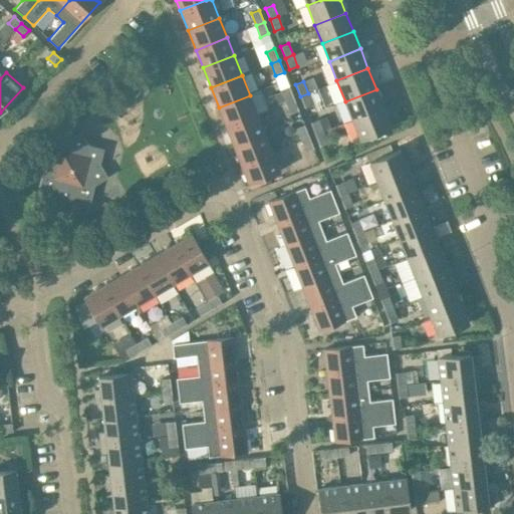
[(286,101),(294,98),(289,87),(281,90),(286,101)]
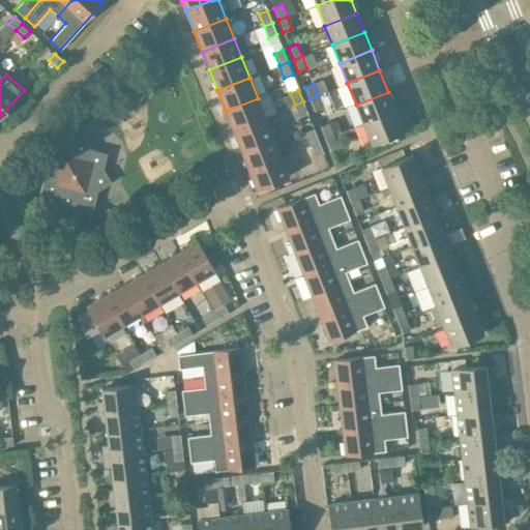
[(395,112),(388,92),(356,105),(363,125),(395,112)]
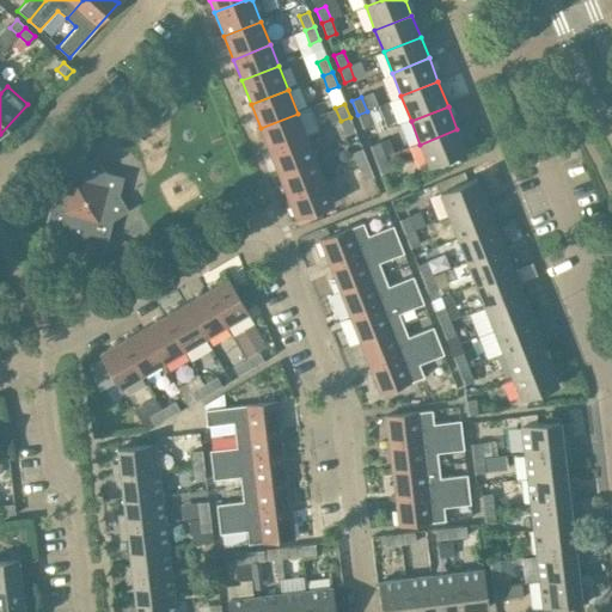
[(372,124),(367,111),(357,115),(362,128),(372,124)]
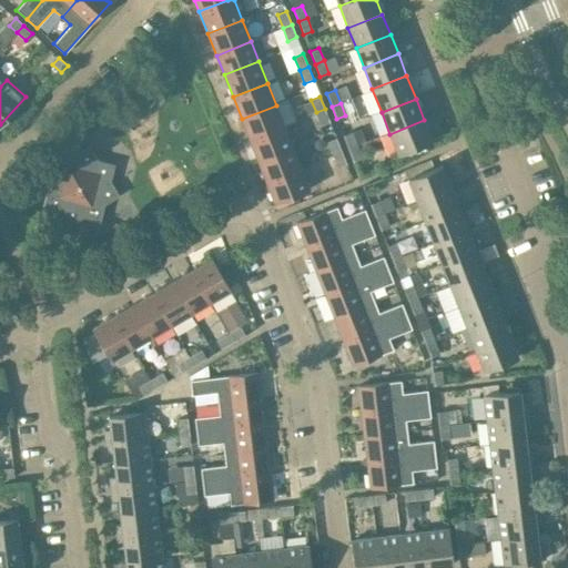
[(284,128),(276,105),(242,119),(251,141),(284,128)]
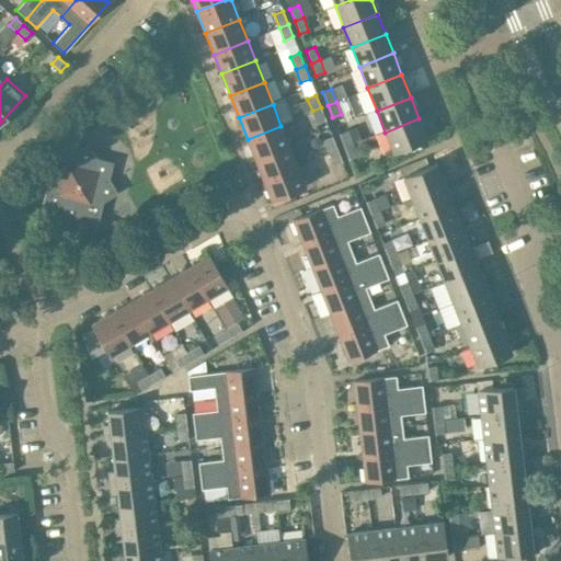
[(327,121),(321,107),(312,111),(317,124),(327,121)]
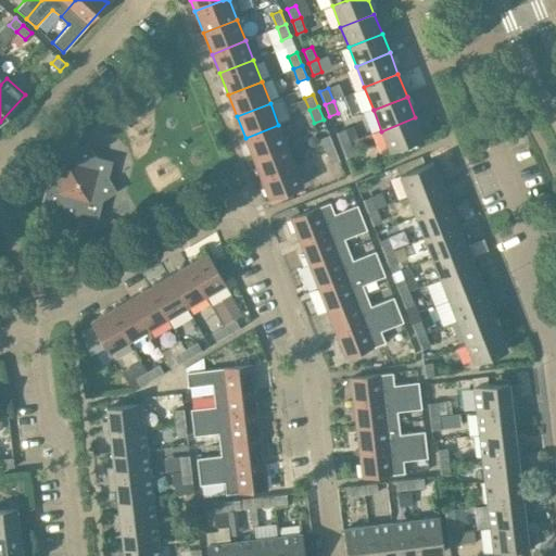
[(422,137),(415,117),(381,131),(389,151),(422,137)]
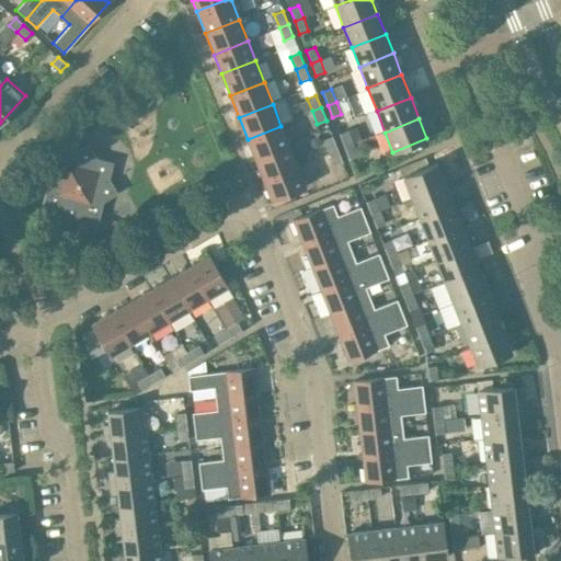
[(289,146),(281,126),(248,139),(255,159),(289,146)]
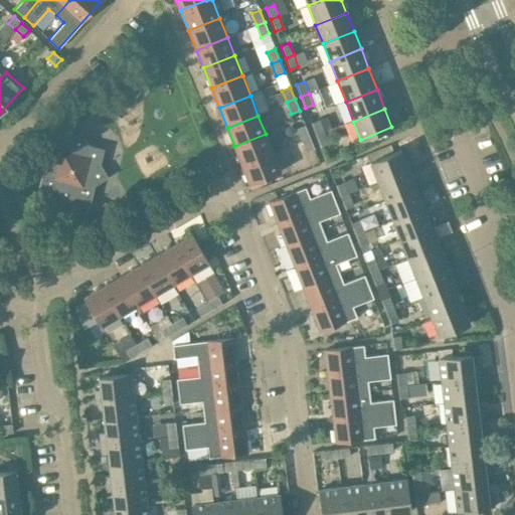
[(324,132),(319,120),(311,123),(316,135),(324,132)]
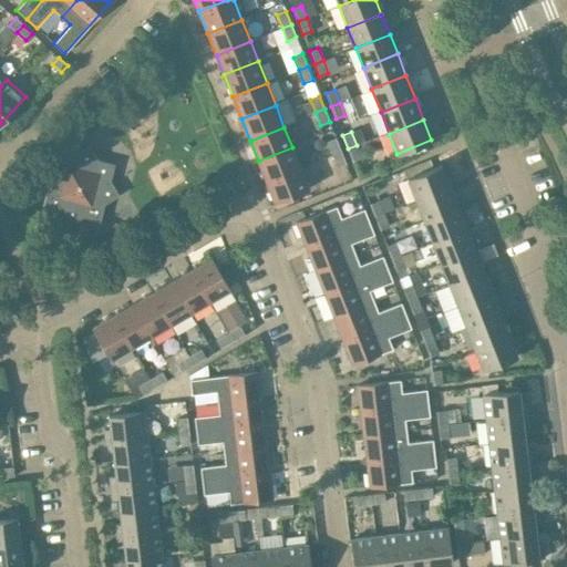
[(341,152),(337,138),(327,142),(332,155),(341,152)]
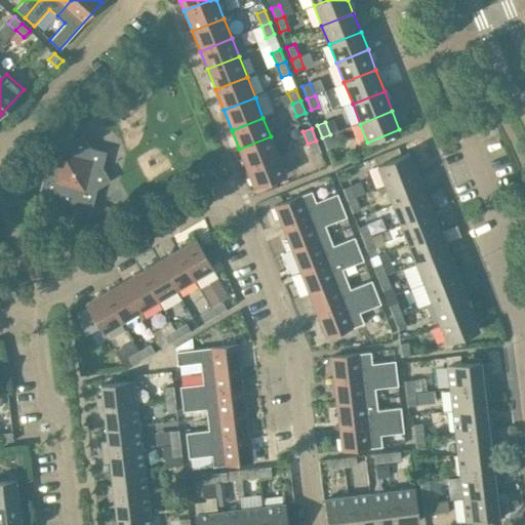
[(69,142),(53,138),(49,154),(36,161),(43,175),(40,191),(92,204),(96,189),(110,180),(102,167),(106,152),(90,148),(82,134),(69,142)]
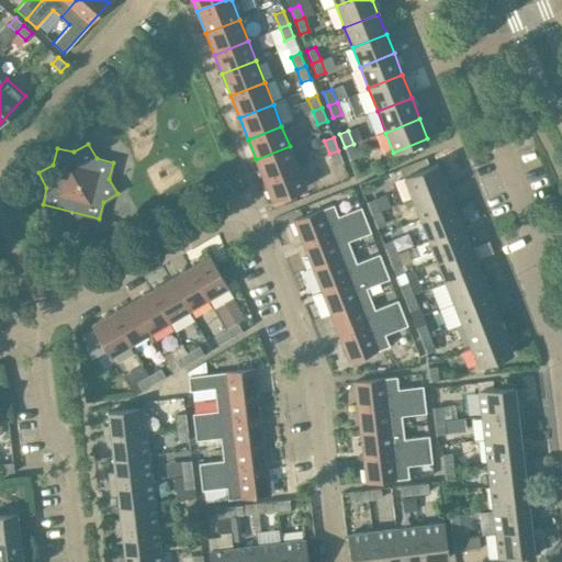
[(358,156),(353,144),(345,147),(349,160),(358,156)]
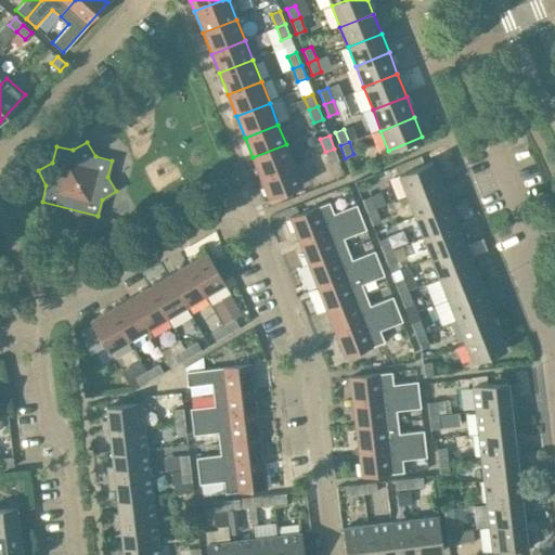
[(261,179),(295,166),(286,144),(253,157),(261,179)]
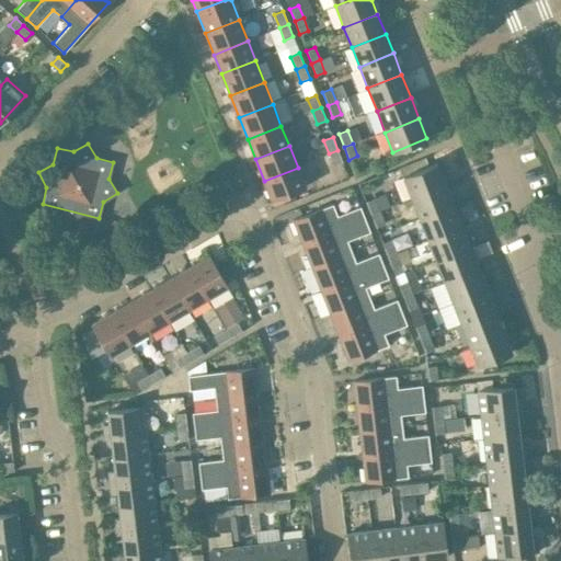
[(343,162),(338,150),(329,153),(333,165),(343,162)]
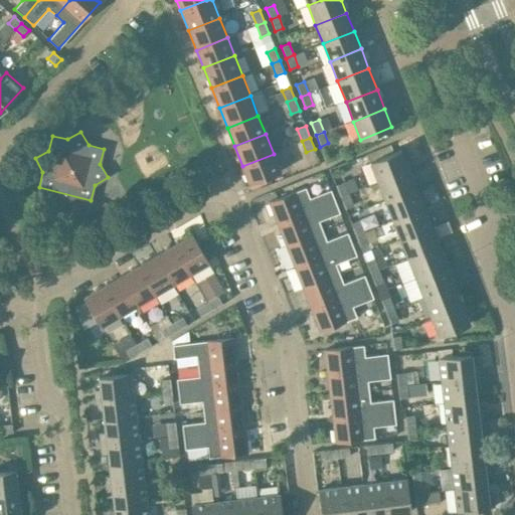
[(377,182),(408,170),(400,150),(369,162),(377,182)]
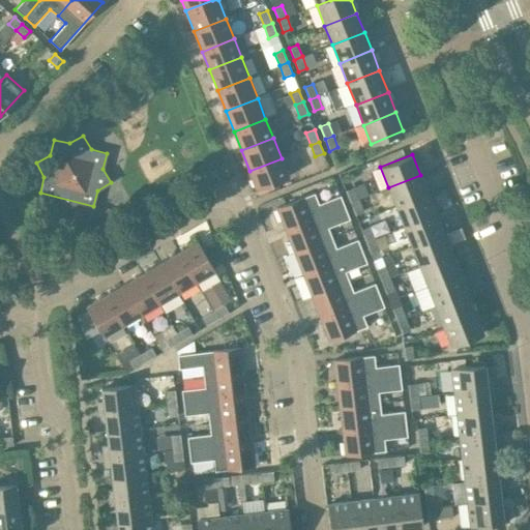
[(288,176),(282,158),(249,171),(256,188),(288,176)]
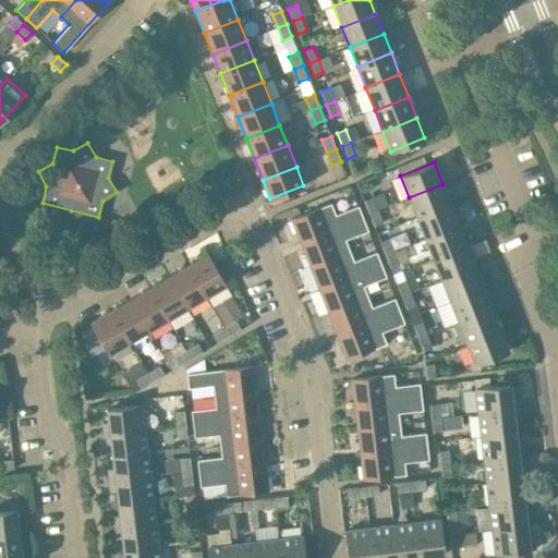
[(451,206),(443,184),(409,197),(417,219),(451,206)]
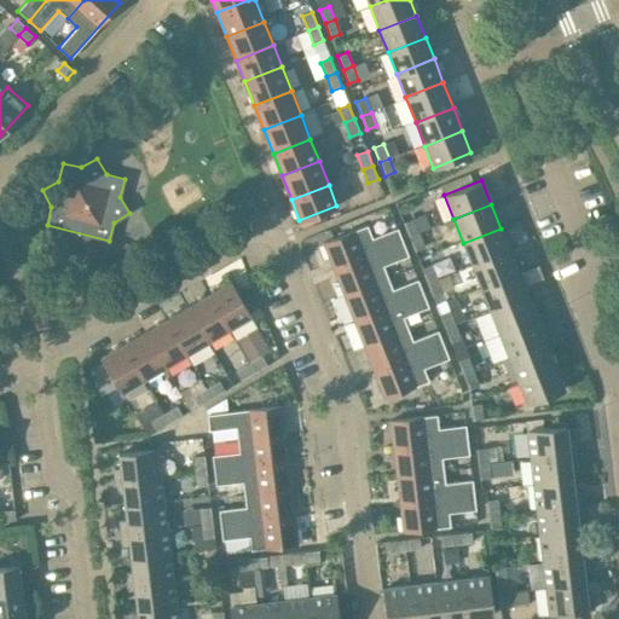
[(414,219),(404,224),(409,237),(418,233),(414,219)]
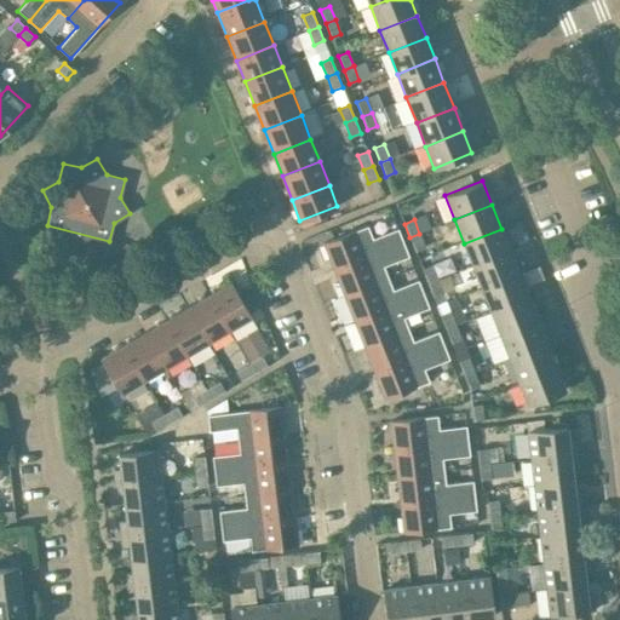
[(334,270),(403,242),(397,228),(373,239),(367,225),(323,244),(334,270)]
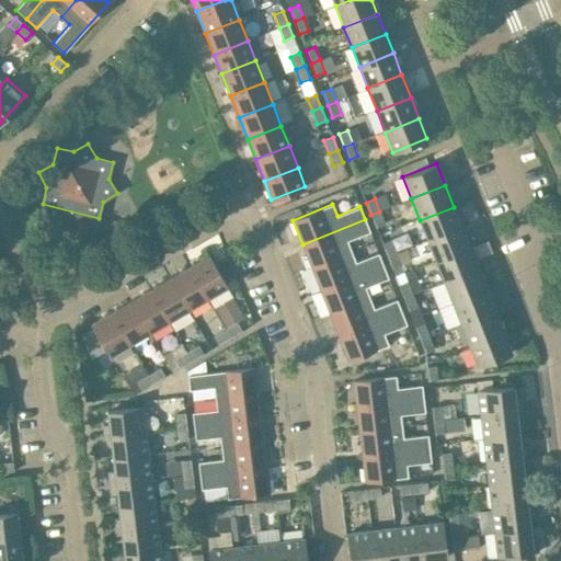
[(461,228),(454,207),(420,220),(428,241),(461,228)]
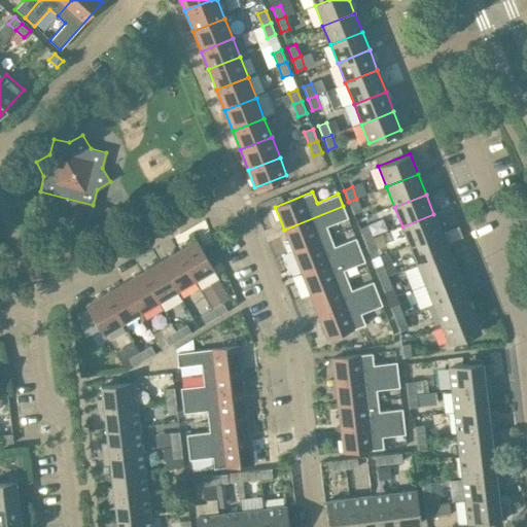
[(361,211),(356,199),(348,202),(353,214),(361,211)]
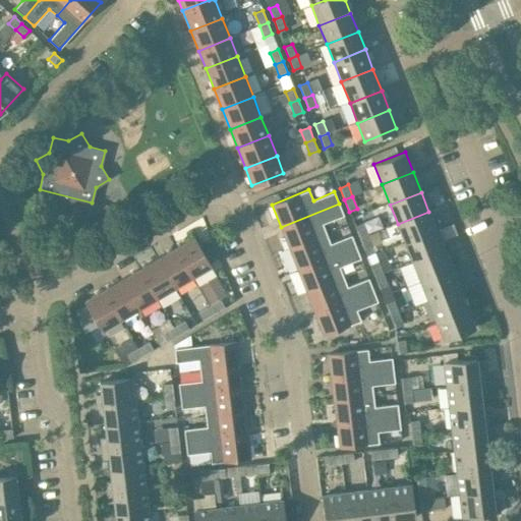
[(289,248),(326,234),(323,224),(344,216),(339,204),(281,227),(289,248)]
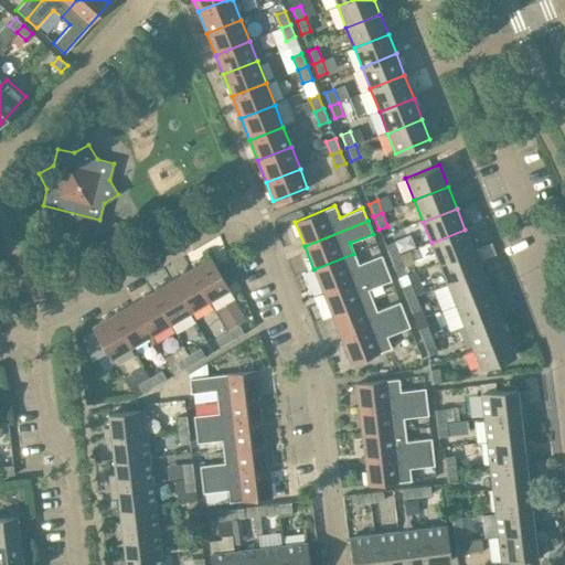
[(473,249),(465,230),(432,243),(439,263),(473,249)]
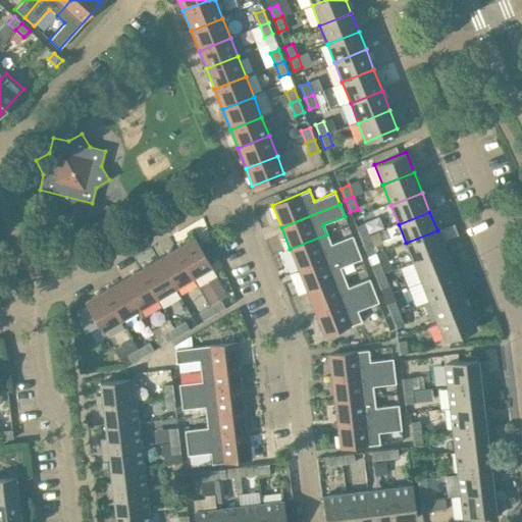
[(364,223),(355,226),(360,239),(368,236),(364,223)]
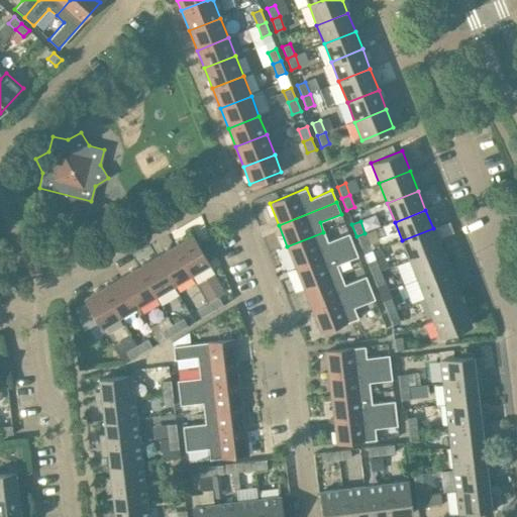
[(441,248),(433,228),(402,240),(410,262),(441,248)]
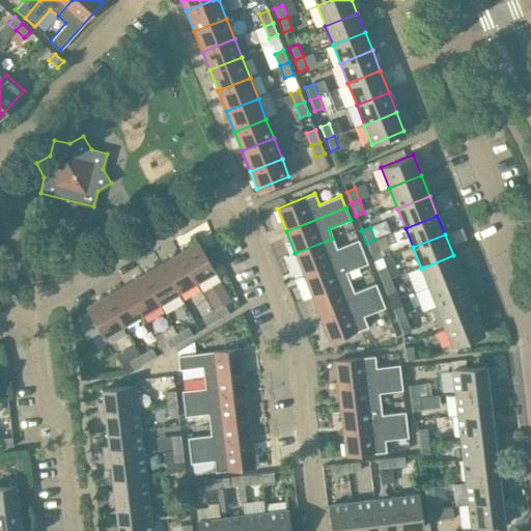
[(304,275),(363,251),(358,240),(336,248),(332,239),(295,253),(304,275)]
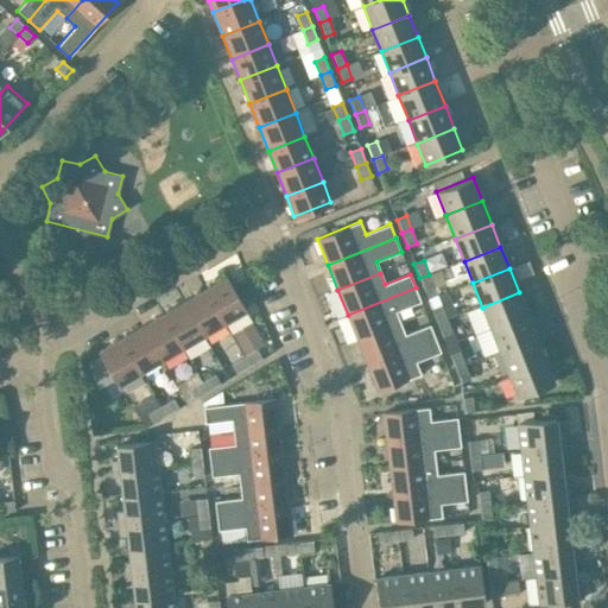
[(435,289),(429,274),(419,278),(425,292),(435,289)]
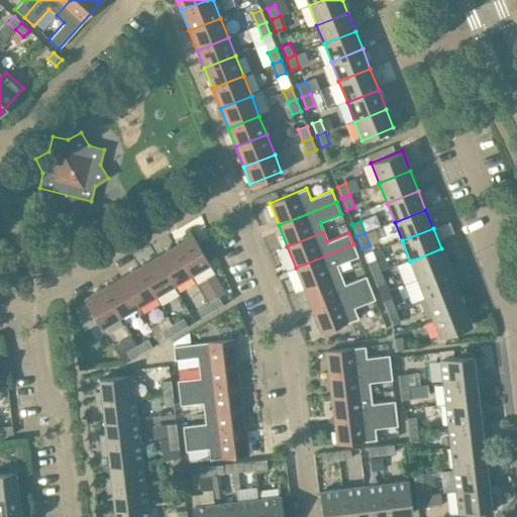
[(192,234),(174,245),(191,274),(209,264),(192,234)]
